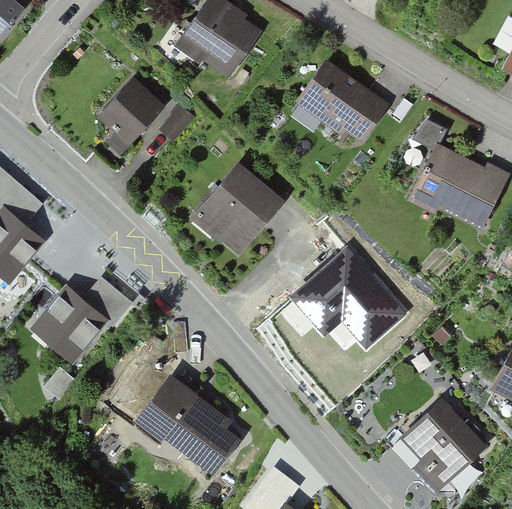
[(0,0),(0,36),(26,5),(19,0),(0,0)]
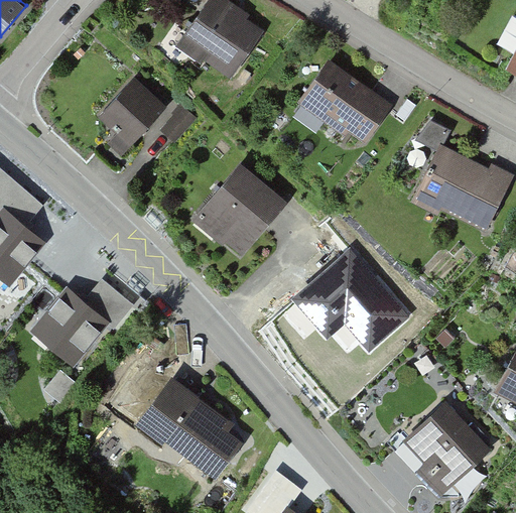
[(251,15),(228,0),(209,0),(198,17),(187,31),(176,47),(201,65),(204,59),(231,79),(264,31),(248,19),(251,15)]
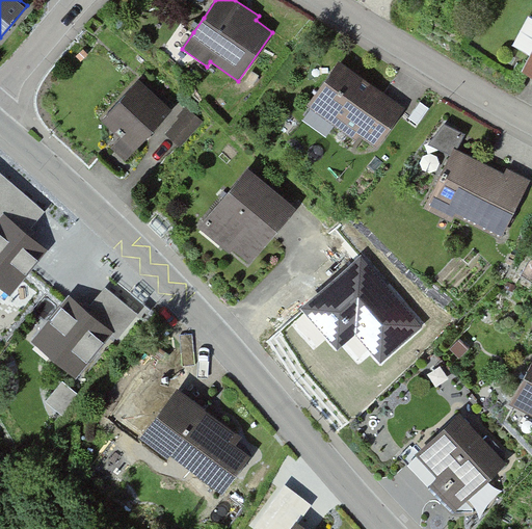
[(406,109),(339,60),(307,105),(356,141),(360,136),(377,149),(406,109)]
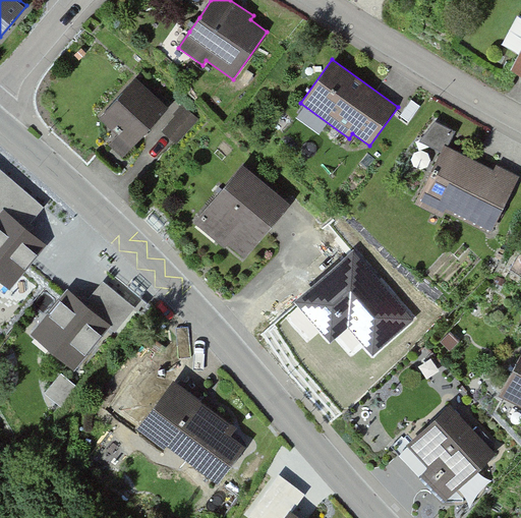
[(167,111),(135,82),(100,121),(119,137),(110,148),(123,160),(167,111)]
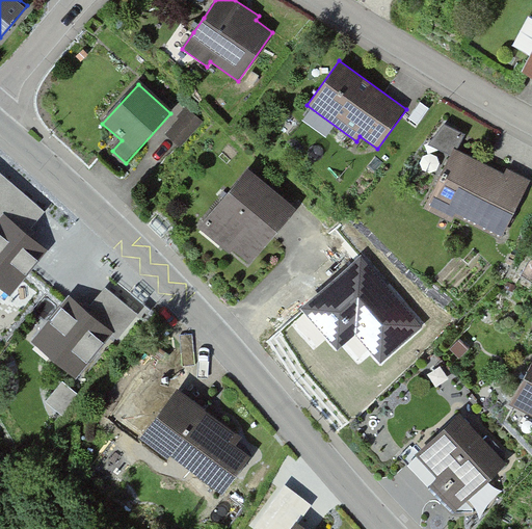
[(200,127),(184,114),(164,139),(180,152),(200,127)]
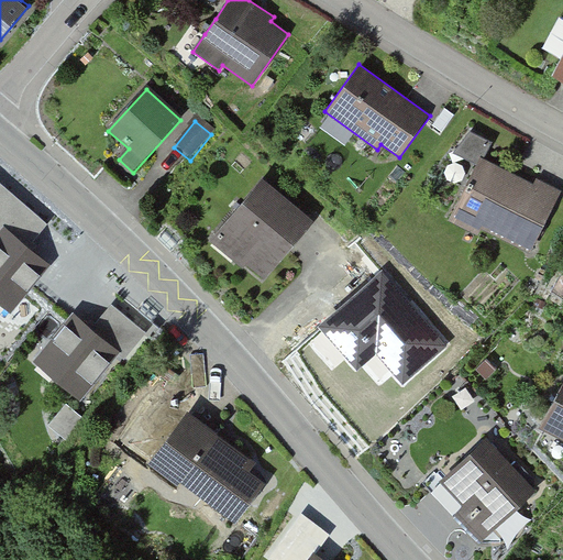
[(534,185),(481,157),(449,219),(477,233),(481,227),(530,252),(561,191),(537,179),(534,185)]
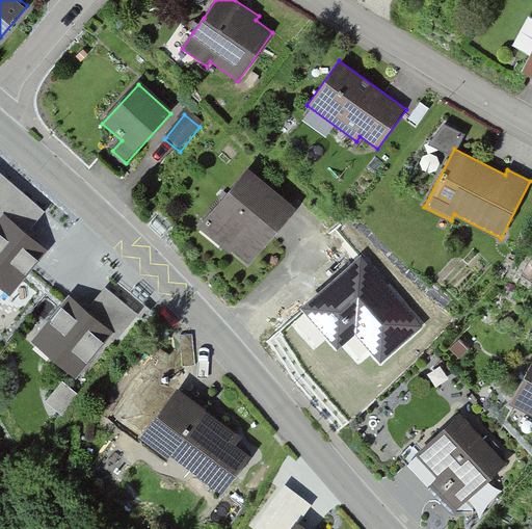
[(297,212),(247,173),(201,231),(251,270),(297,212)]
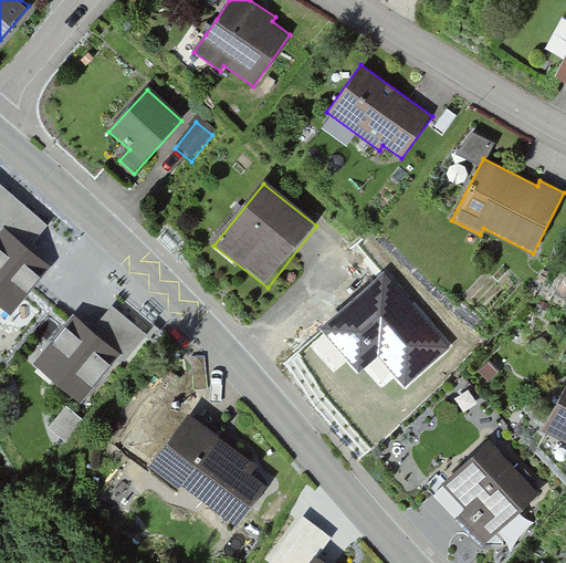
[(46,267),(4,232),(0,238),(0,299),(12,309),(46,267)]
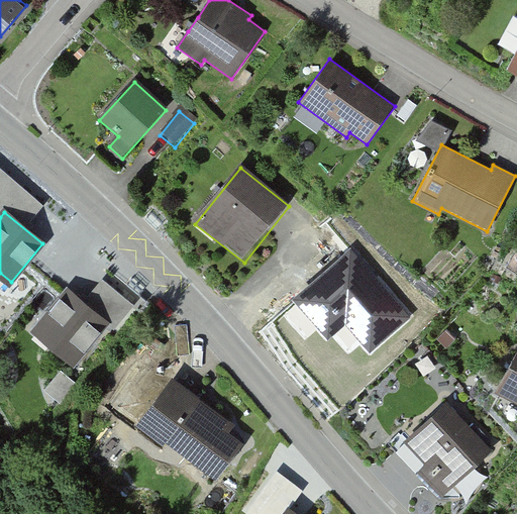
[(351,254),(294,303),(329,345),(345,331),(366,355),(408,320),(351,254)]
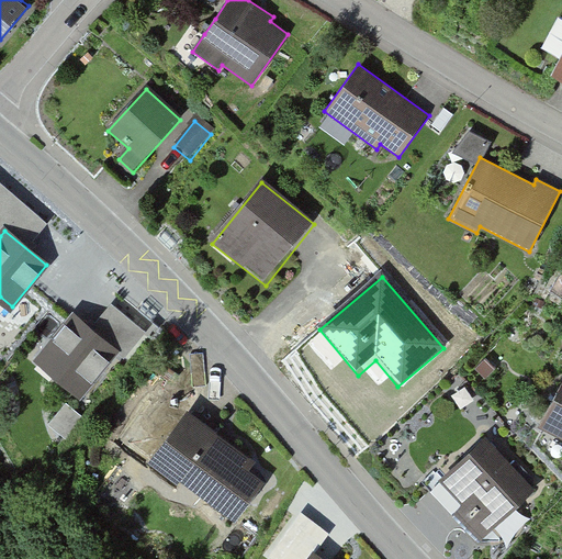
[(117,349),(76,315),(42,358),(83,391),(117,349)]
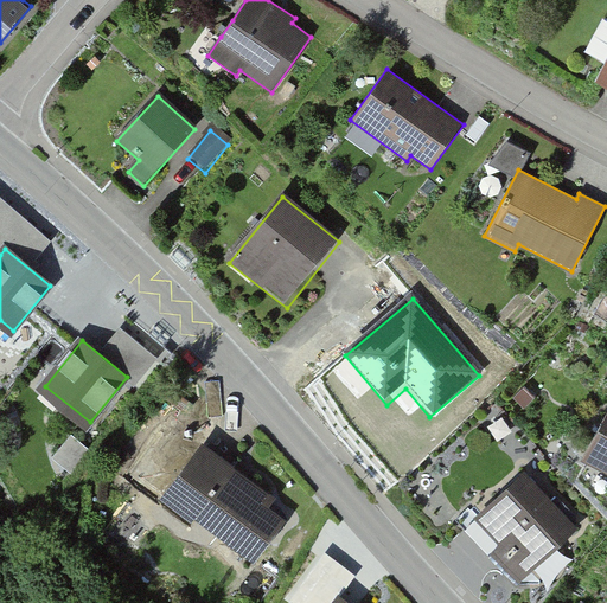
[(606,410),(580,461),(606,475),(606,410)]
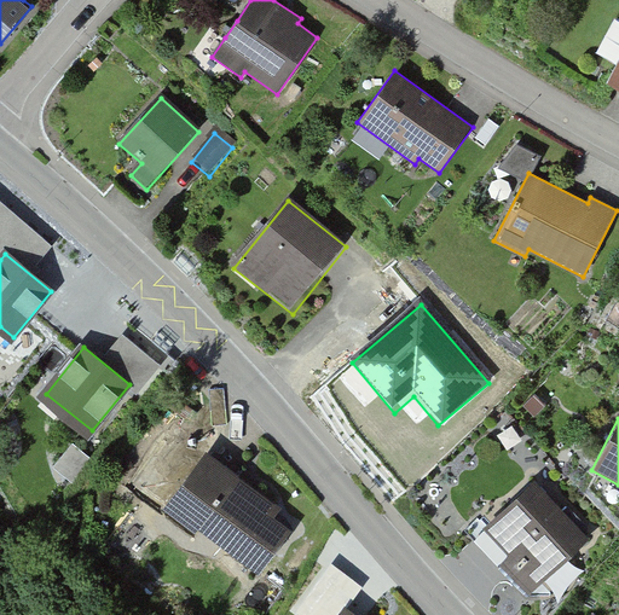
[(59,469),(76,479),(90,458),(73,447),(59,469)]
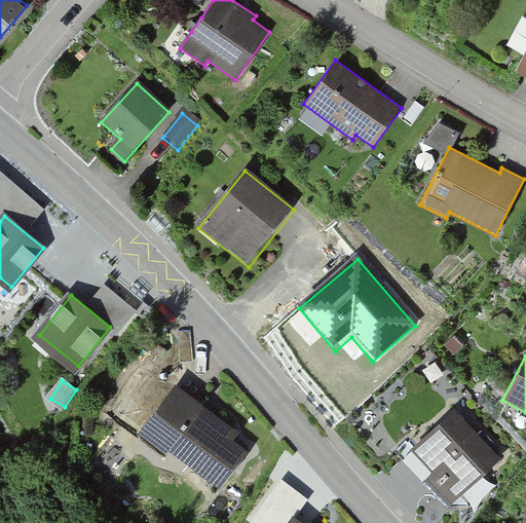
[(242,436),(175,388),(139,439),(163,456),(167,451),(222,490),(247,455),(234,447),(242,436)]
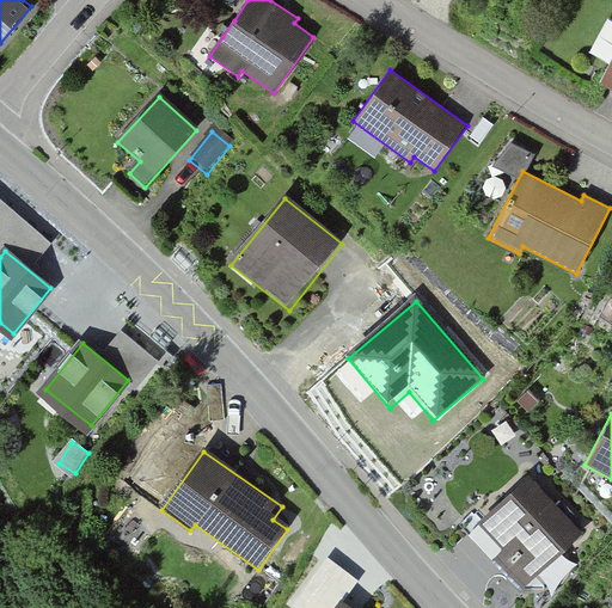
[(530,476),(478,523),(503,551),(495,558),(522,588),(582,533),(530,476)]
